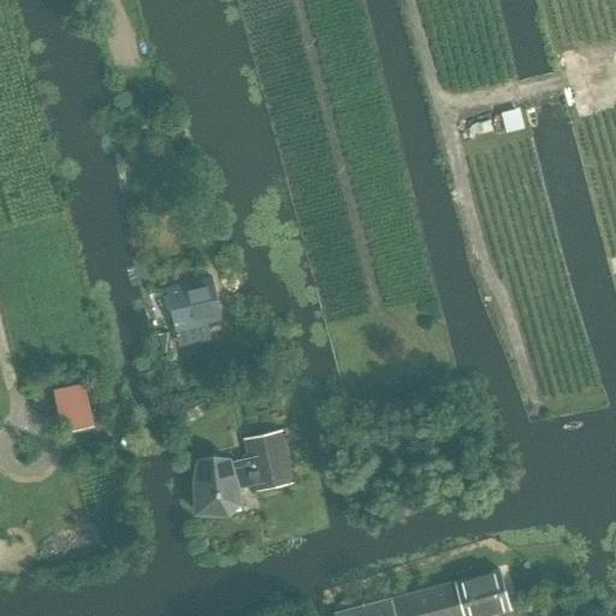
[(498,114),(503,134),(522,130),(517,110),(498,114)]
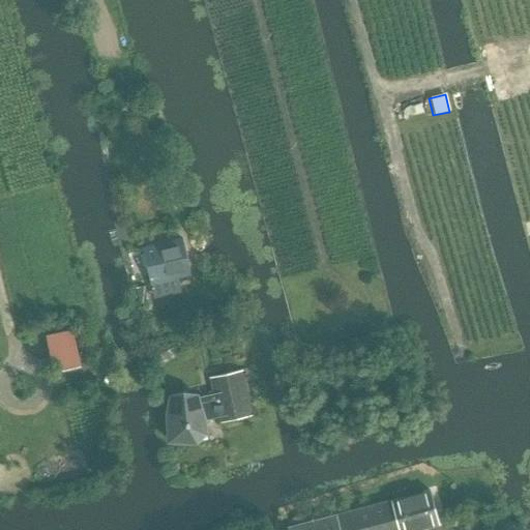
[(175,283),(190,278),(180,237),(141,246),(149,283),(151,289),(175,283)]
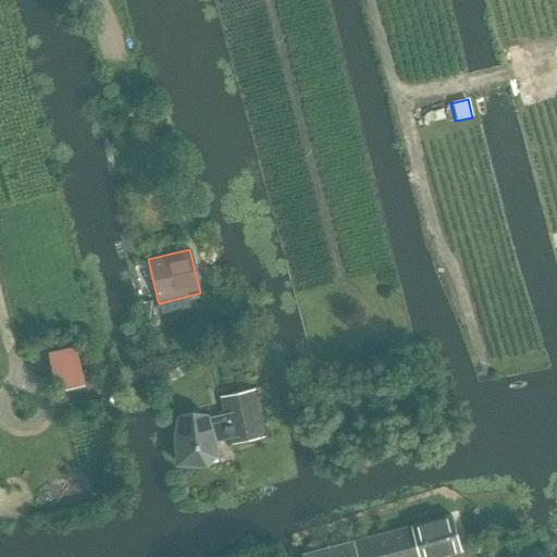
[(157,318),(152,297),(141,299),(146,320),(157,318)]
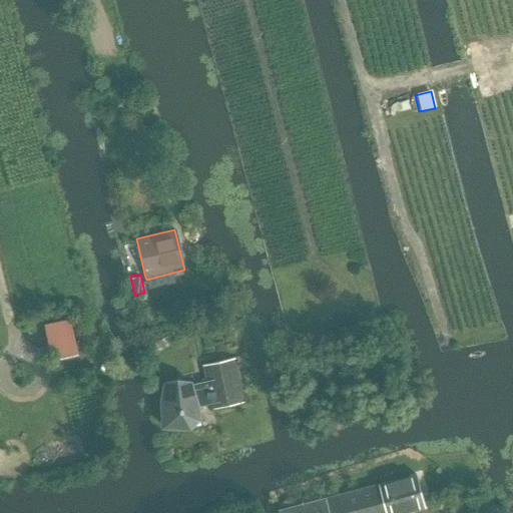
[(46,326),(54,362),(74,357),(67,321),(46,326)]
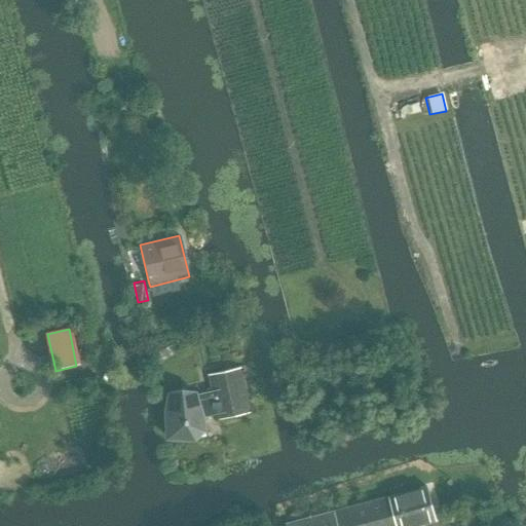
[(220,419),(252,412),(241,368),(208,375),(212,389),(203,391),(204,393),(197,395),(196,391),(166,392),(164,408),(165,440),(194,441),(205,430),(203,418),(218,414),(220,419)]
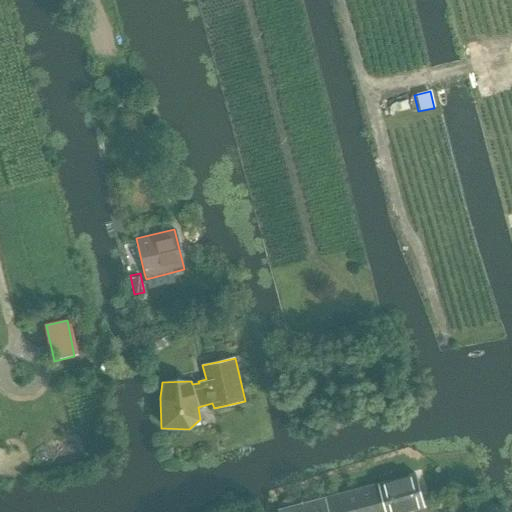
[(278,509),(278,511),(405,511),(425,507),(416,473),(278,509)]
